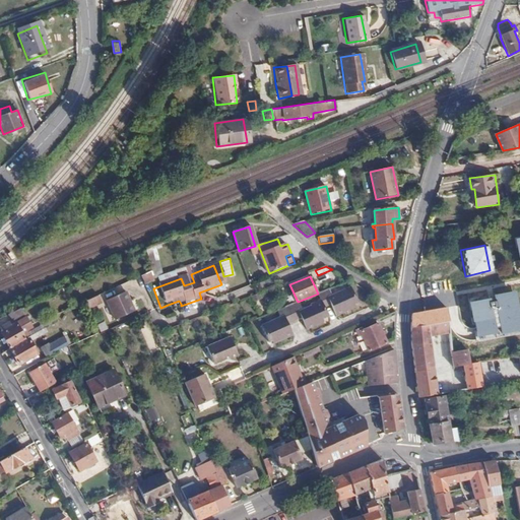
[(382,279),(378,285),(387,290),(389,290),(388,283),(382,279)]
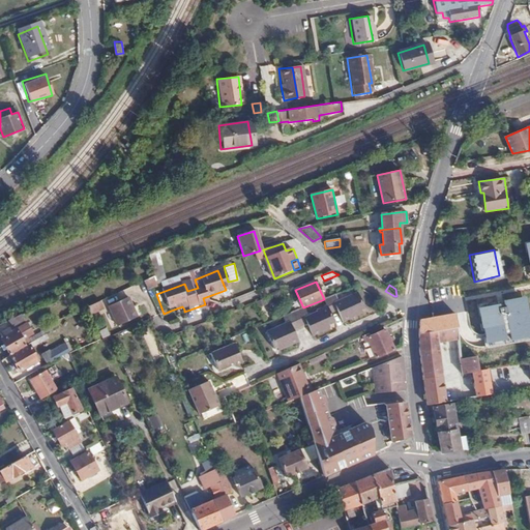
[(395,289),(396,296),(405,294),(406,286),(395,289)]
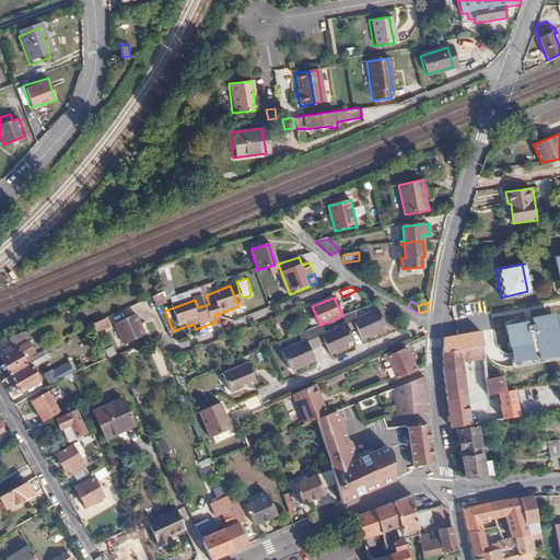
[(378,308),(353,319),(357,327),(362,340),(383,331),(382,328),(386,326),(378,308)]
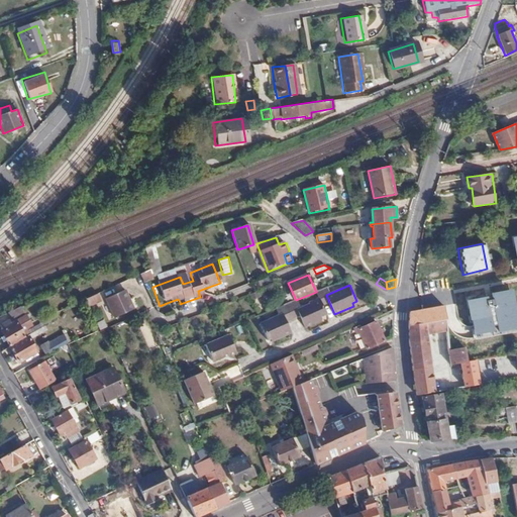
[(326,295),(324,289),(317,291),(320,298),(323,305),(329,302),(326,295)]
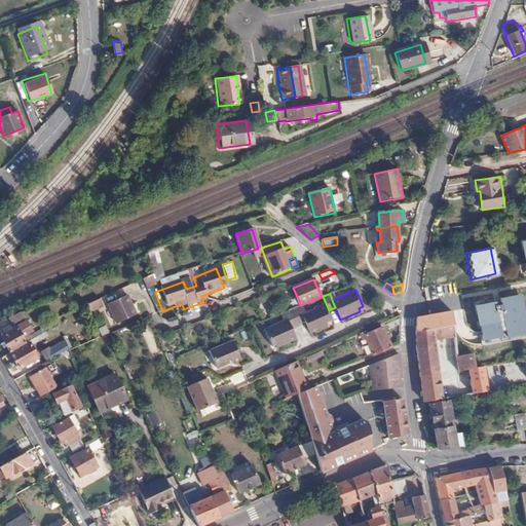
[(496,301),(474,305),(480,342),(524,334),(517,294),(496,298),(496,301)]
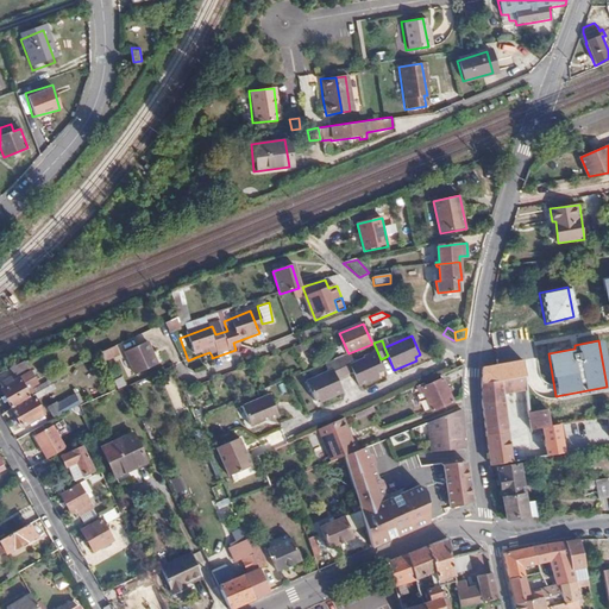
[(146,343),(124,352),(133,375),(156,364),(146,343)]
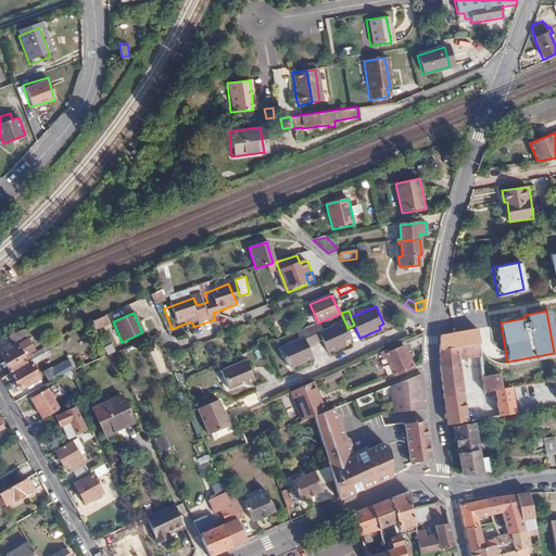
[(105,316),(90,323),(93,330),(109,324),(105,316)]
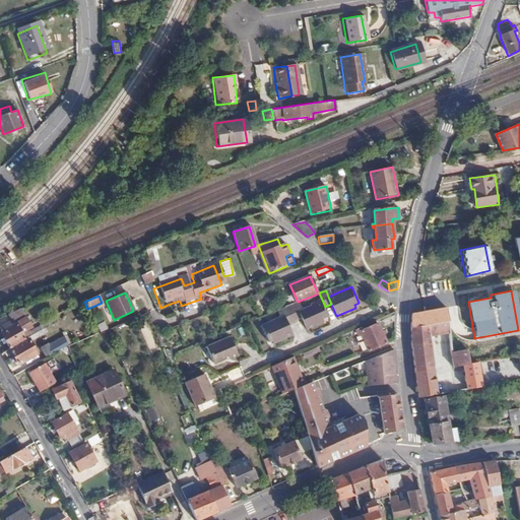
[(325,307),(322,300),(298,310),(301,316),(307,329),(324,322),(322,318),(328,315),(325,307)]
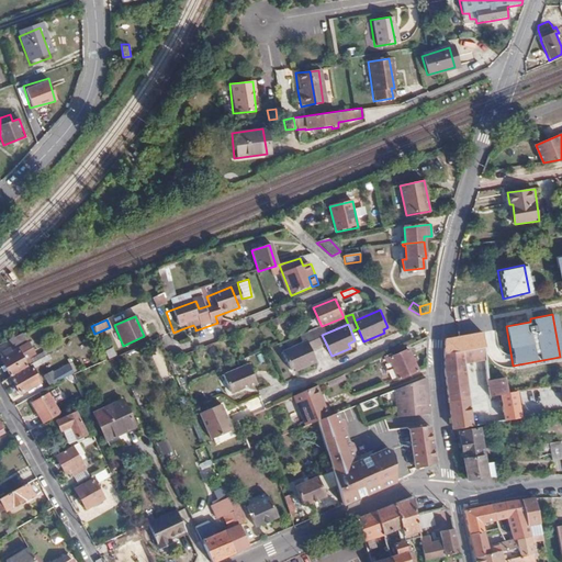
[(318,327),(303,334),(307,341),(310,348),(325,341),(322,335),(318,327)]
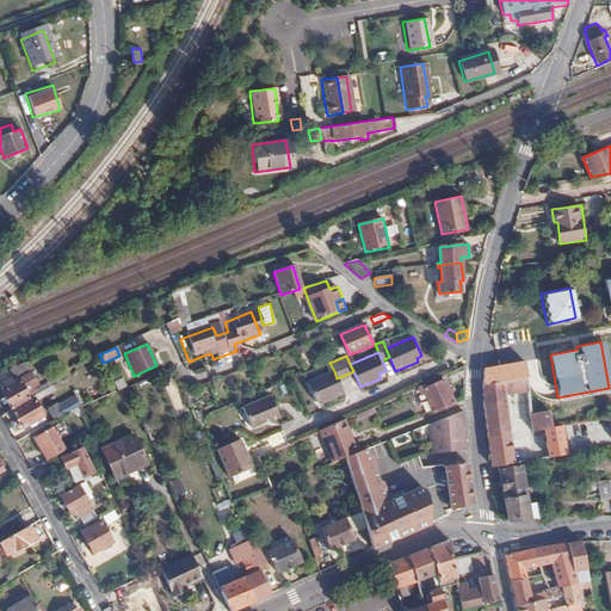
[(483,369),(482,384),(525,378),(528,393),(543,390),(539,372),(532,374),(529,360),(483,369)]
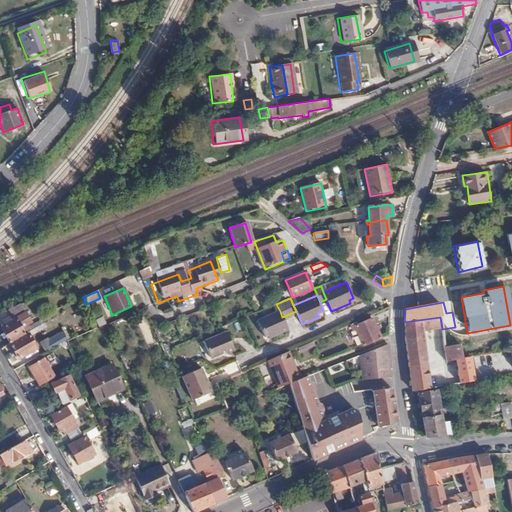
[(20,304),(8,310),(10,315),(10,317),(14,315),(23,312),(20,304)]
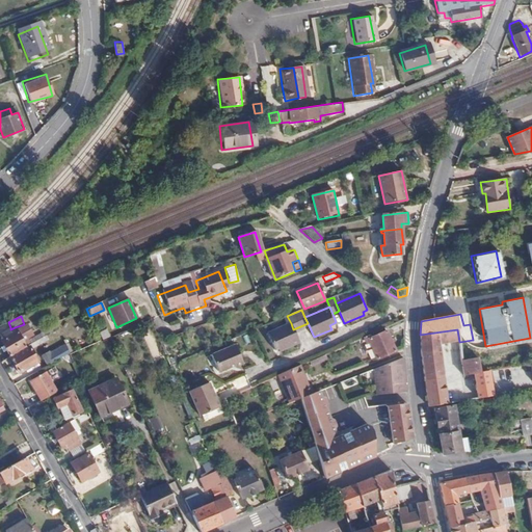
[(293,329),(291,323),(268,333),(275,349),(278,348),(280,351),(299,343),(293,329)]
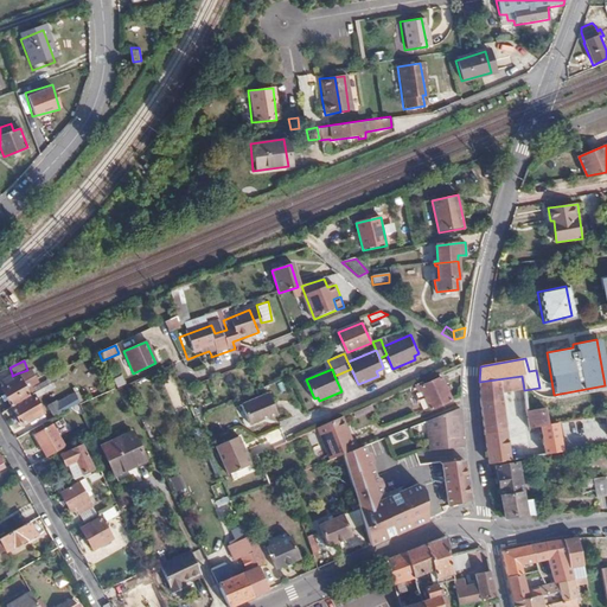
[(6,398),(11,407),(32,395),(36,393),(33,388),(31,384),(36,382),(30,370),(18,376),(11,379),(8,375),(0,379),(0,382),(1,385),(0,385),(0,387),(4,393),(0,394),(0,396),(2,401),(6,398)]
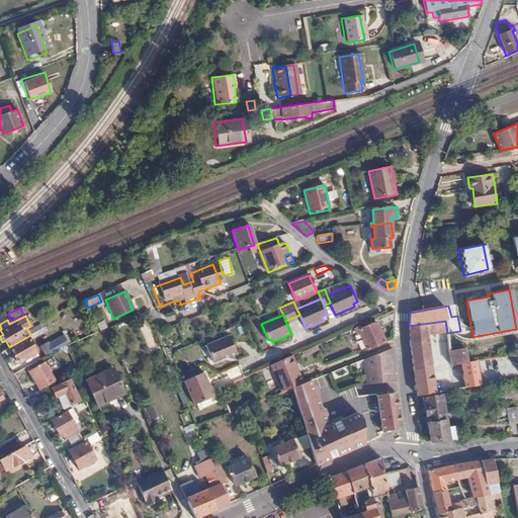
[(57,321),(56,316),(46,321),(49,325),(57,321)]
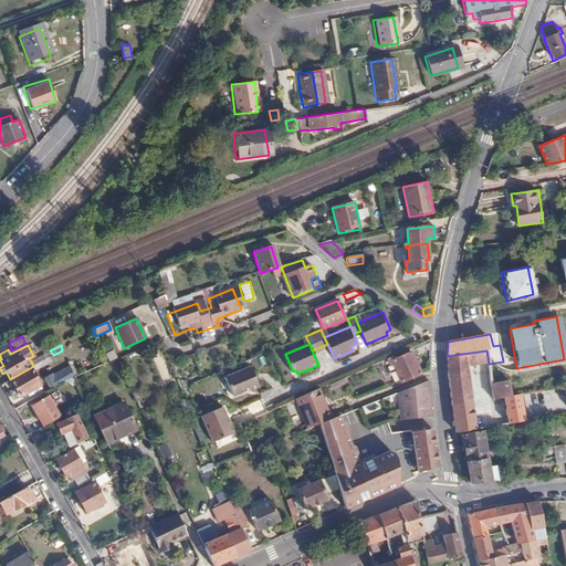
[(163,381),(173,377),(160,347),(150,352),(163,381)]
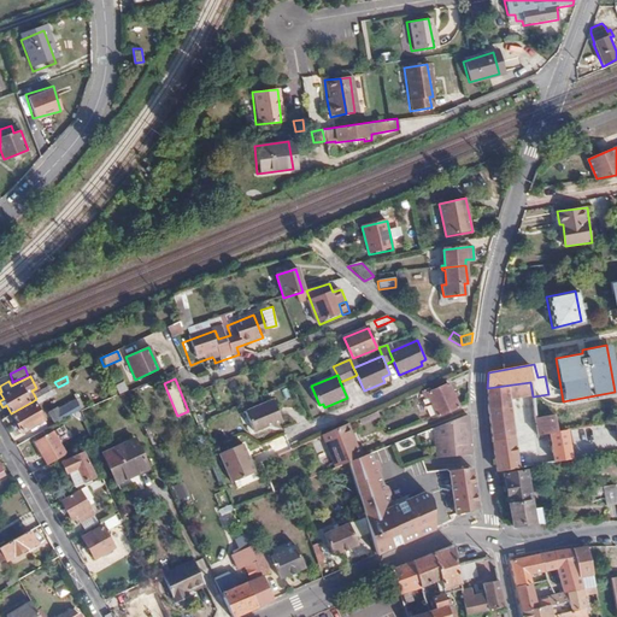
[(33,401),(35,405),(70,386),(68,382),(58,387),(36,399),(33,401)]
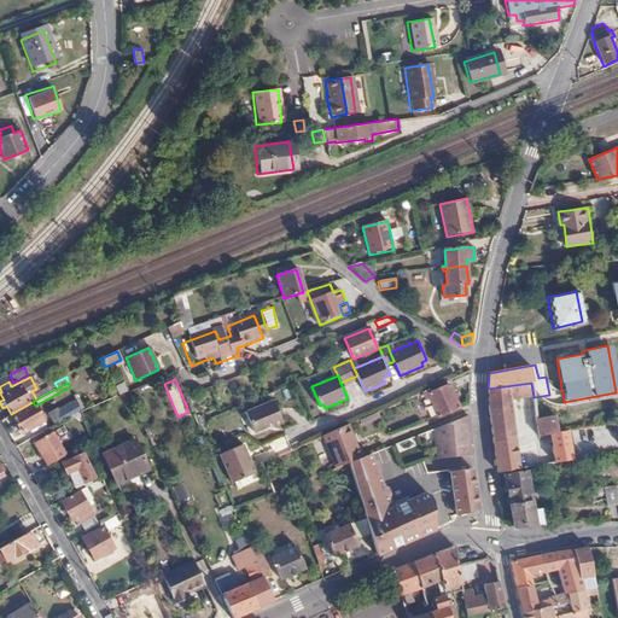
[(58,388),(54,383),(34,395),(36,400),(58,388)]
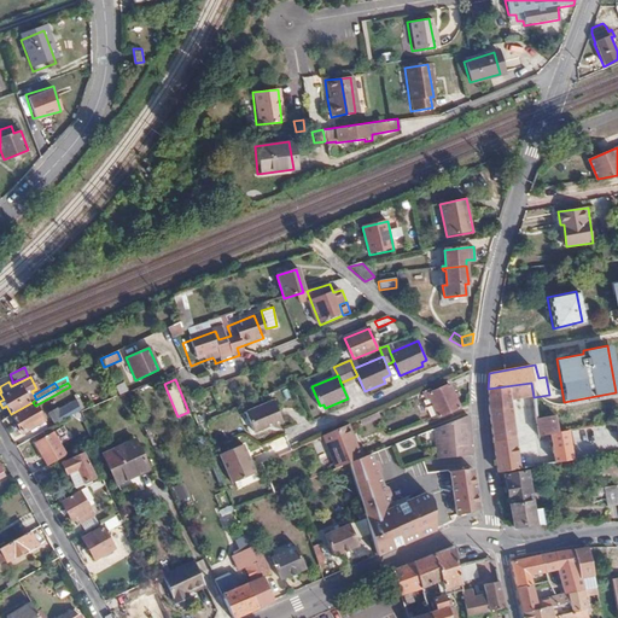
[(123,383),(115,386),(118,394),(127,391),(123,383)]
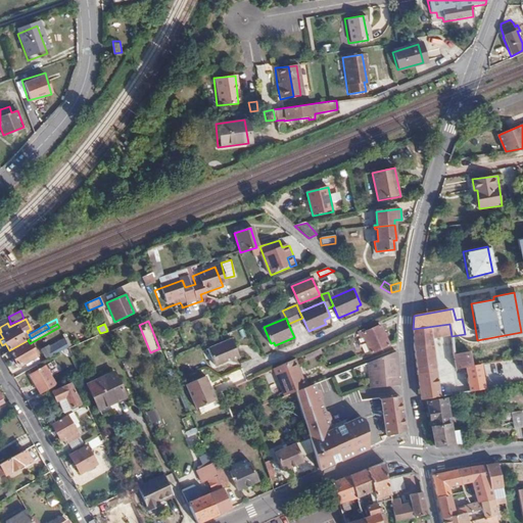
[(418,384),(421,399),(439,396),(434,343),(453,340),(452,336),(449,324),(413,329),(413,336),(414,354),(418,384)]
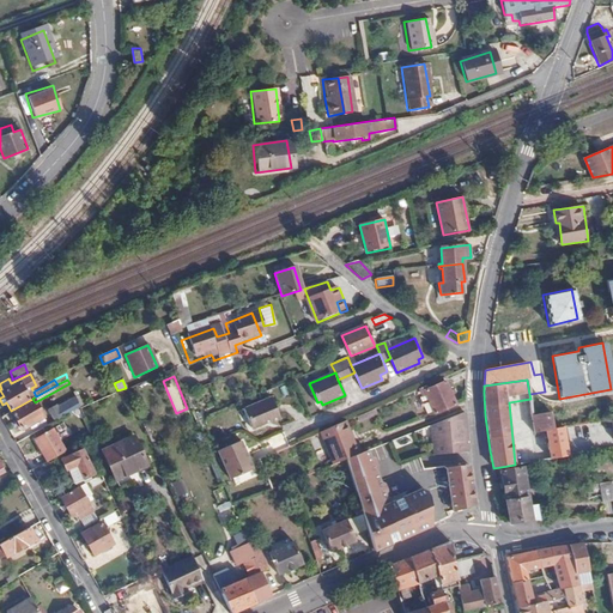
[(432,412),(454,404),(444,382),(426,388),(425,386),(418,388),(420,396),(425,395),(432,412)]
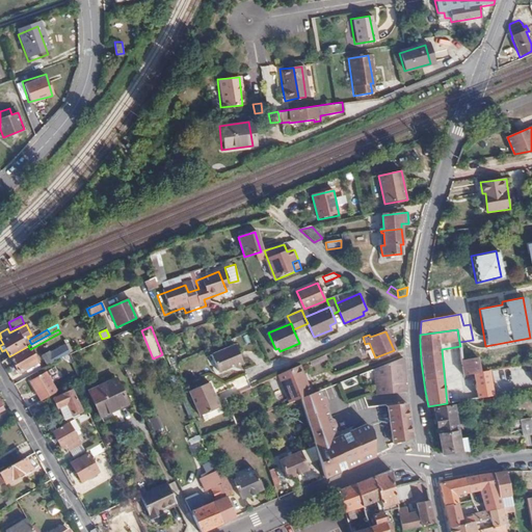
[(42,354),(47,365),(68,352),(63,344),(48,352),(47,351),(42,354)]
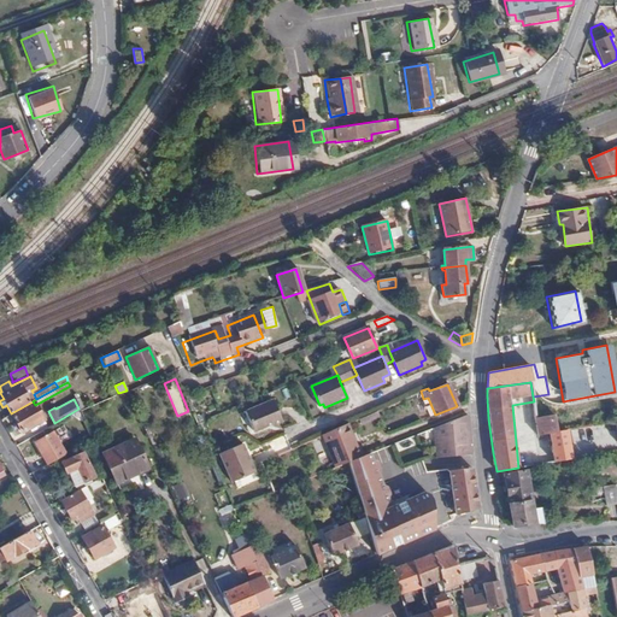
[(275,399),(247,411),(257,432),(283,421),(275,399)]
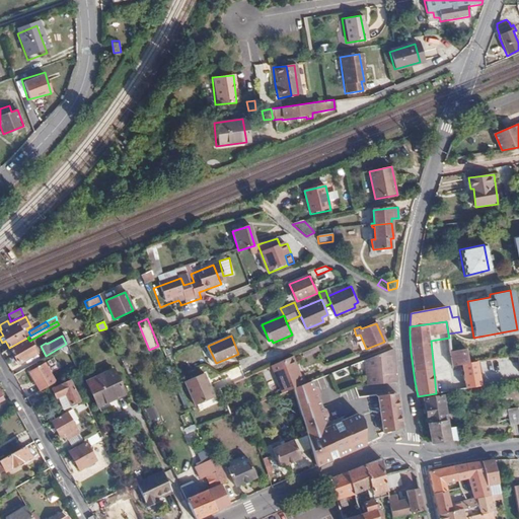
[(451,351),(453,351),(465,349),(462,337),(449,339),(451,351)]
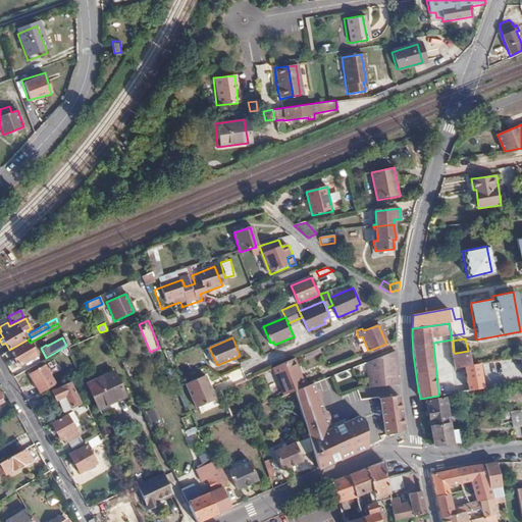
[(28,340),(9,350),(17,366),(36,356),(30,343),(28,340)]
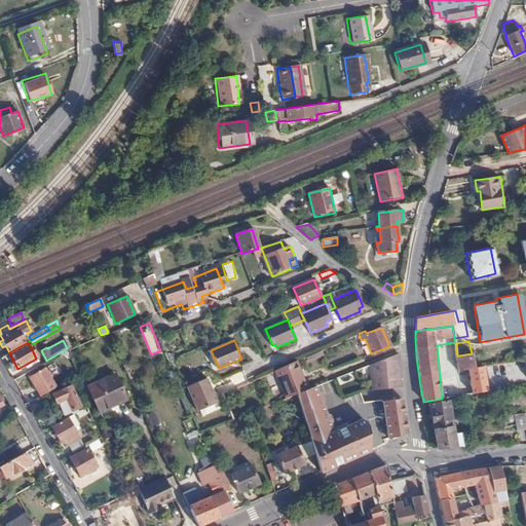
[(320,351),(305,357),(308,362),(322,357),(320,351)]
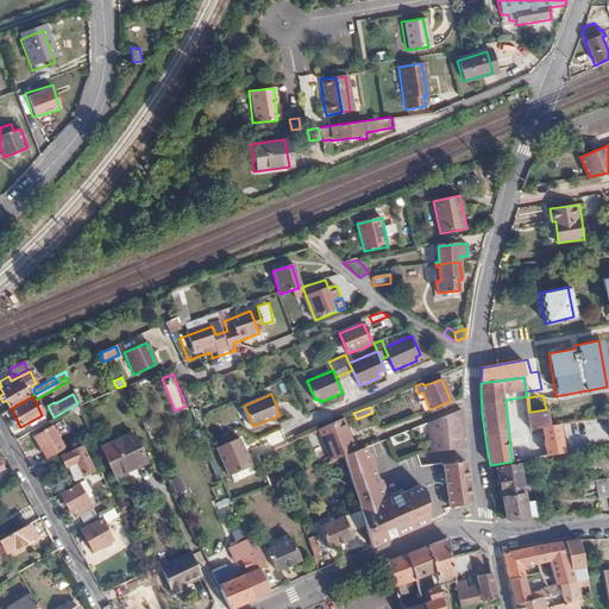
[(429,451),(464,449),(462,433),(460,409),(439,419),(427,424),(429,451)]
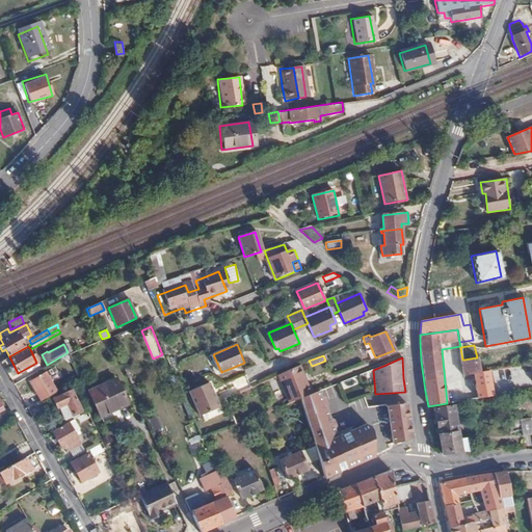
[(476,390),(477,399),(493,396),(488,371),(479,372),(477,357),(464,360),(466,366),(469,367),(472,386),(476,390)]
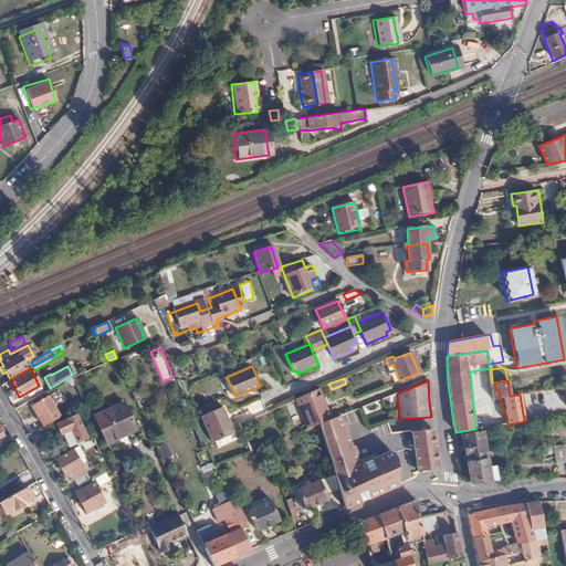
[(321,423),(333,418),(328,407),(320,388),(295,398),(307,428),(321,423)]
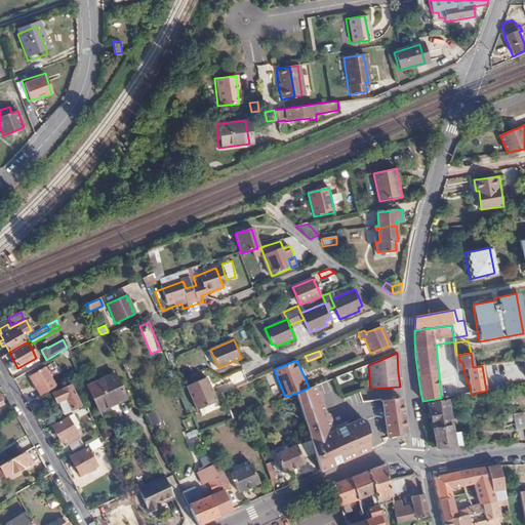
[(514,367),(516,367),(514,361),(491,365),(494,380),(516,376),(514,367)]
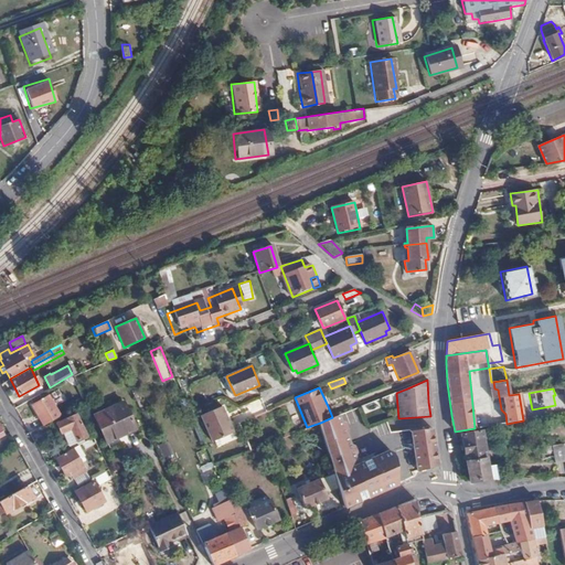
[(46,395),(31,404),(36,415),(43,412),(45,413),(52,409),(51,407),(52,406),(46,395)]
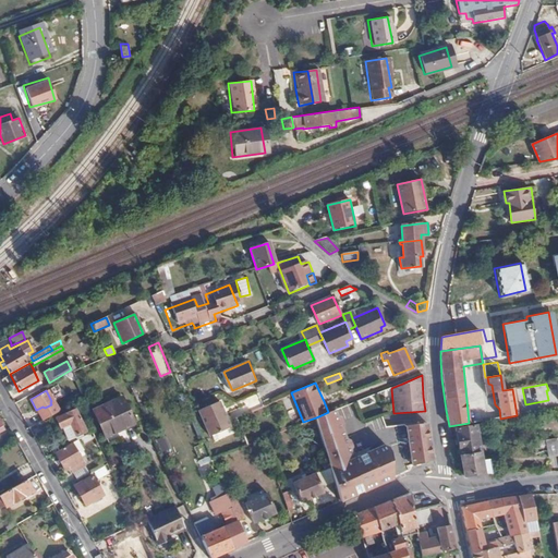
[(121,397),(93,412),(104,435),(122,426),(124,429),(134,425),(121,397)]
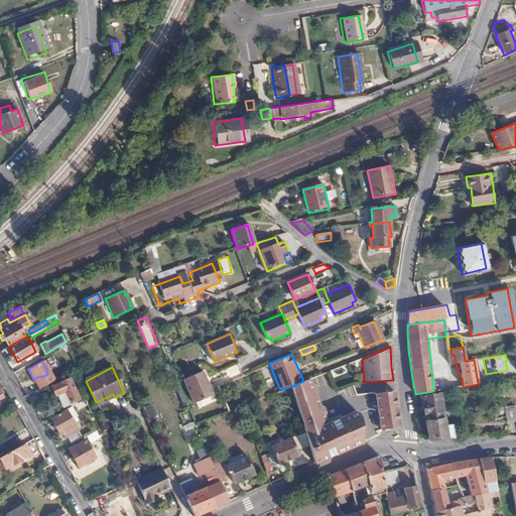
[(303,381),(306,380),(307,379),(303,370),(299,371),(303,381)]
